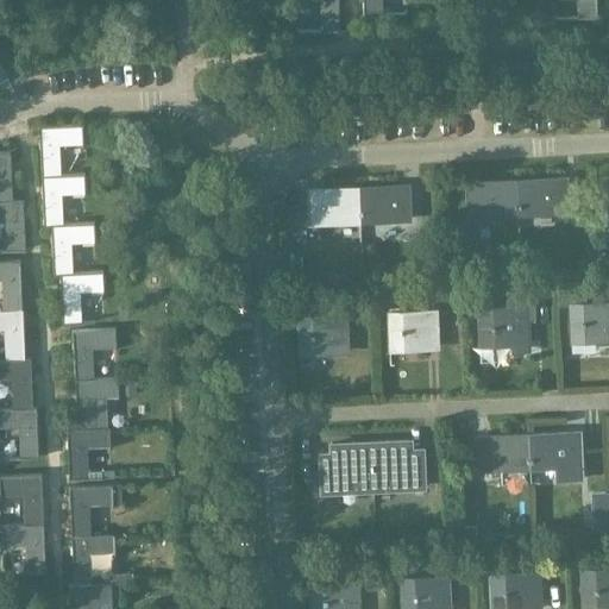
[(318,0),(320,32),(339,31),(337,0),(318,0)]
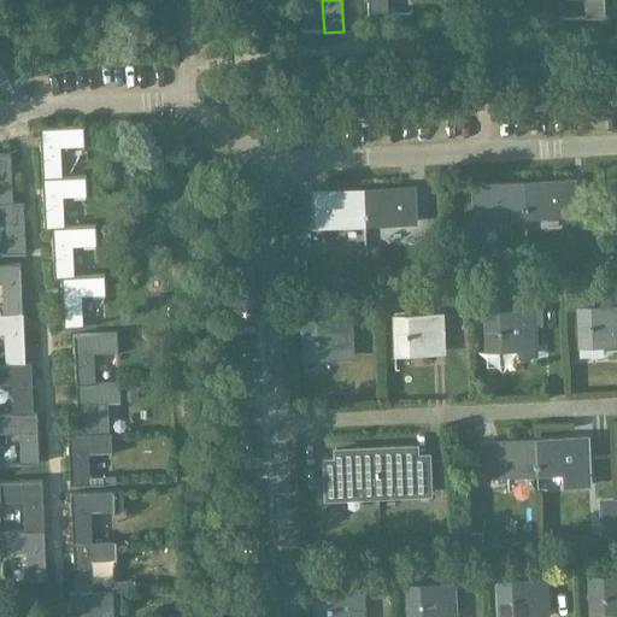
[(365,0),(366,19),(386,18),(385,0),(365,0)]
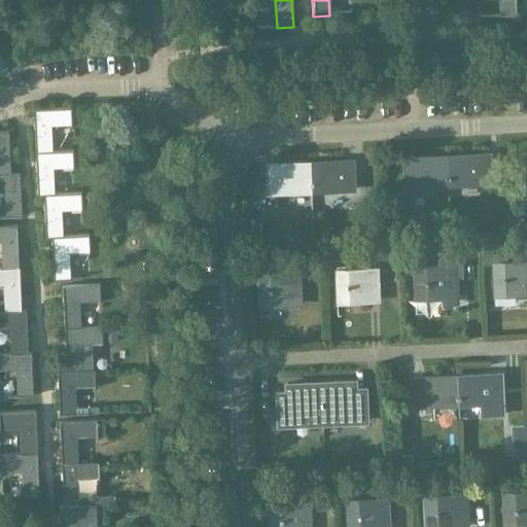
[(517,16),(516,0),(498,0),(499,18),(517,16)]
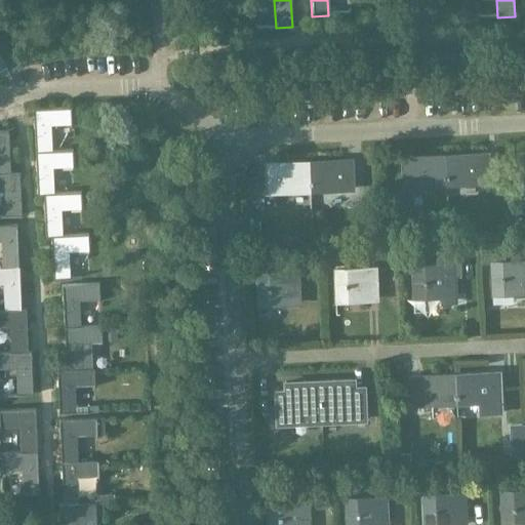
[(70,107),(33,109),(35,152),(51,151),(50,125),(71,124),(70,107)]
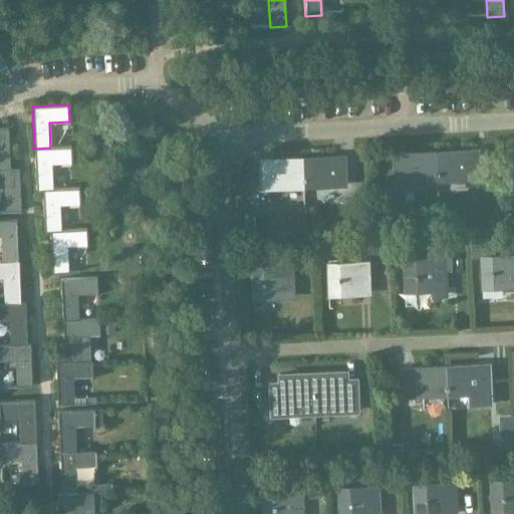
[(0,169),(10,169),(8,129),(0,129),(0,169)]
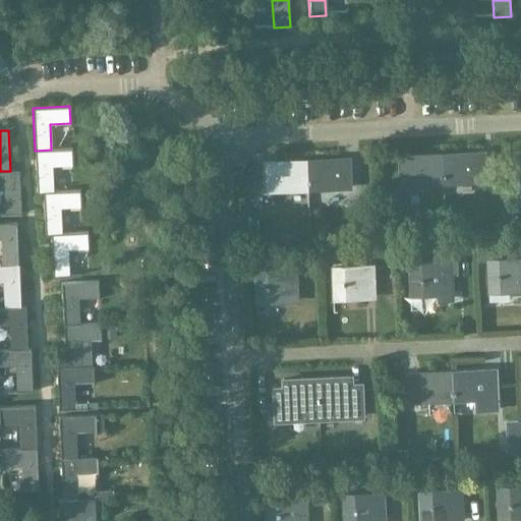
[(71,149),(51,150),(35,151),(36,193),(42,193),(53,192),(51,167),(72,166),(71,149)]
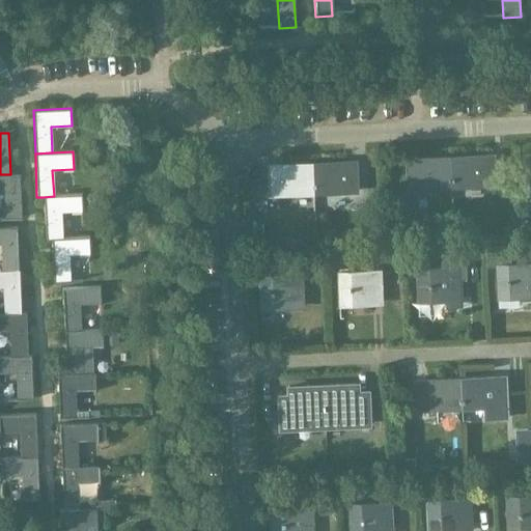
[(449,157),(448,157),(450,188),(451,188),(451,187),(495,185),(495,170),(482,170),(482,156),(449,157)]
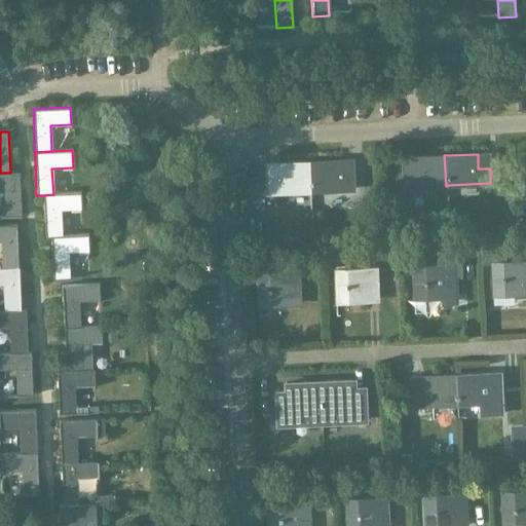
[(444,156),(411,157),(412,187),(445,185),(445,186),(446,186),(444,155),(443,155),(444,156)]
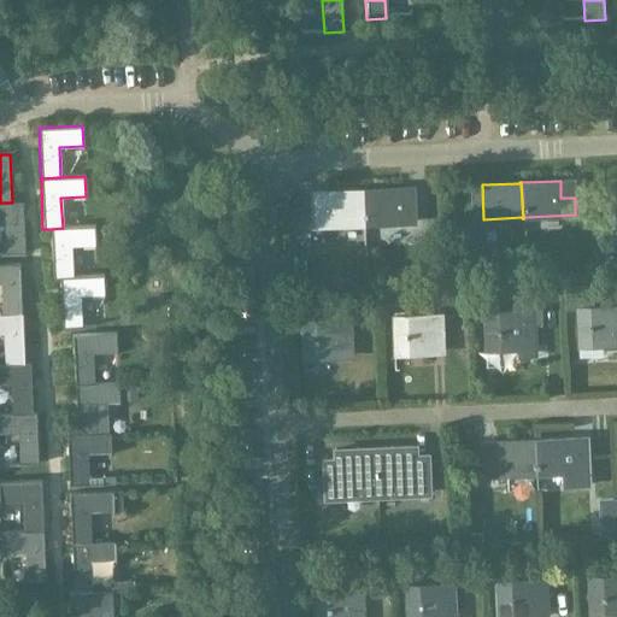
[(413,188),(362,191),(363,225),(415,223),(413,188)]
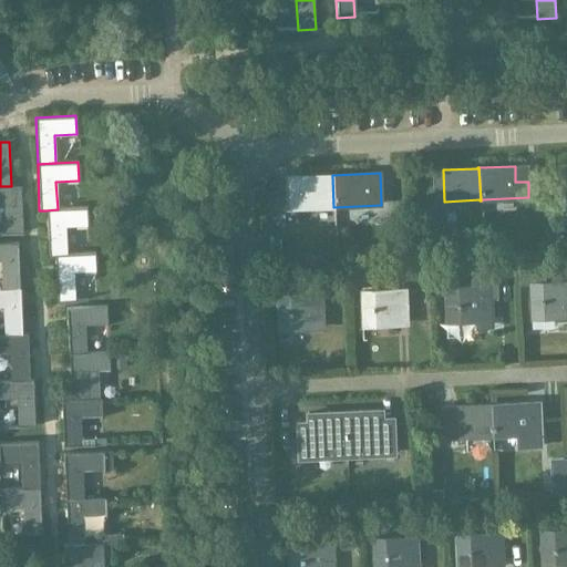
[(296,177),(285,177),(286,208),(332,206),(332,207),(333,207),(332,174),(331,174),(331,175),(296,176),(296,177)]
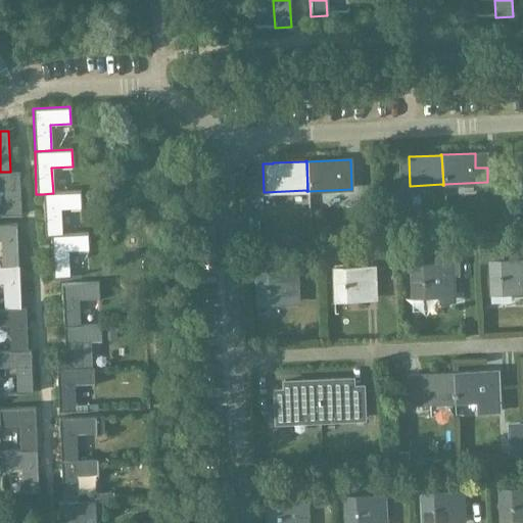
[(19,172),(10,172),(0,172),(0,188),(3,189),(4,216),(20,216),(19,172)]
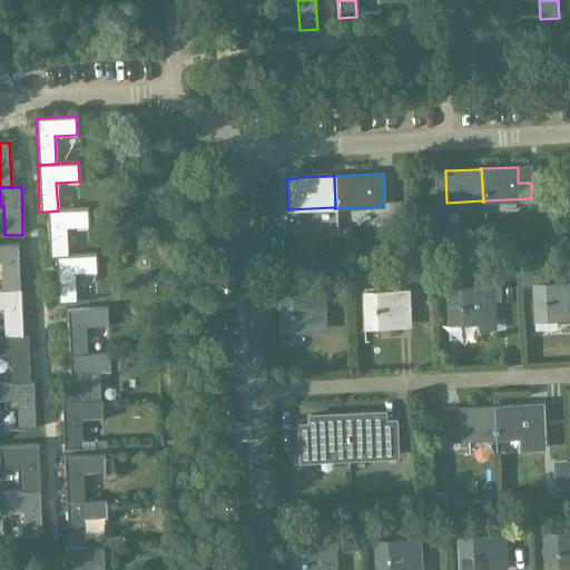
[(48,257),(55,257),(66,256),(65,227),(88,226),(87,209),(58,210),(46,212),(48,257)]
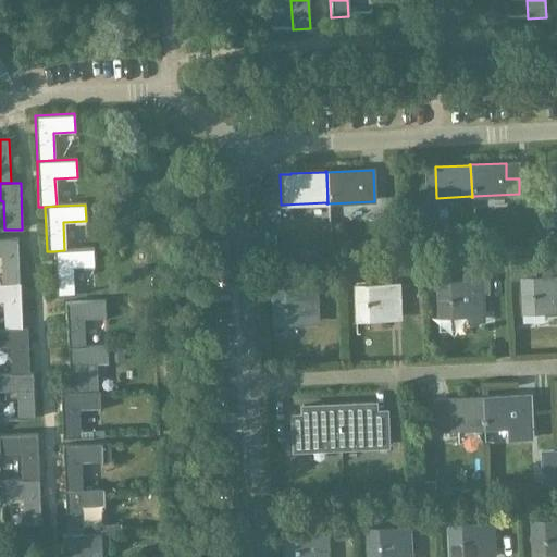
[(0,256),(0,257),(1,284),(19,284),(16,238),(0,238),(0,256)]
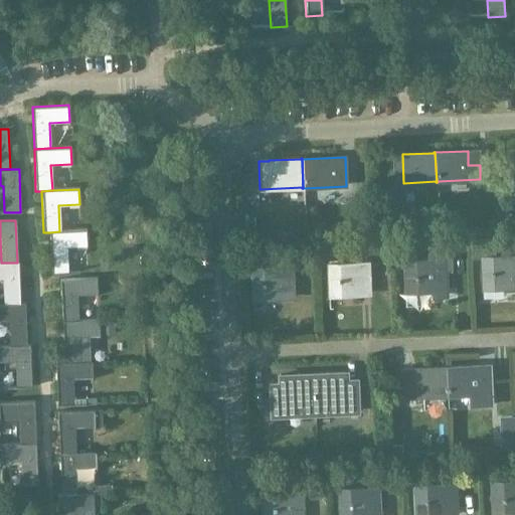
[(86,230),(59,231),(49,232),(51,274),(67,274),(66,246),(87,245),(86,230)]
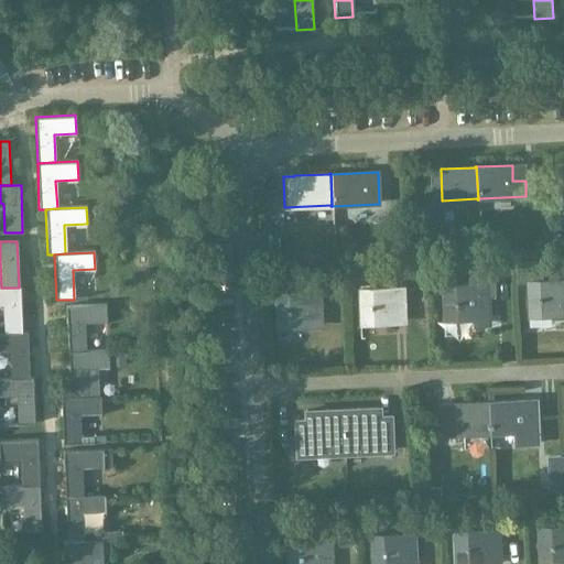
[(447,272),(434,273),(435,286),(441,285),(447,285),(447,272)]
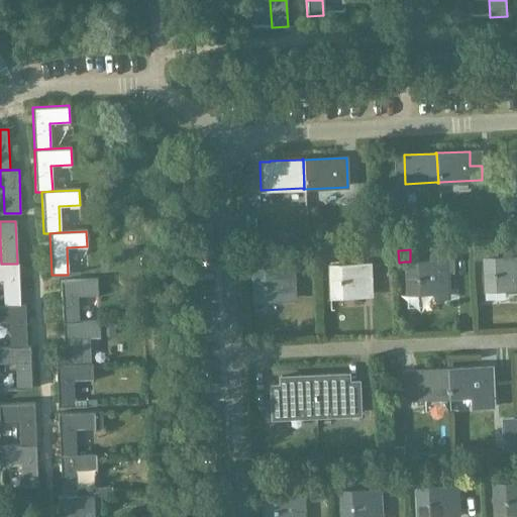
[(516,256),(481,259),(482,291),(483,291),(483,290),(513,288),(513,287),(513,280),(516,279),(516,256)]
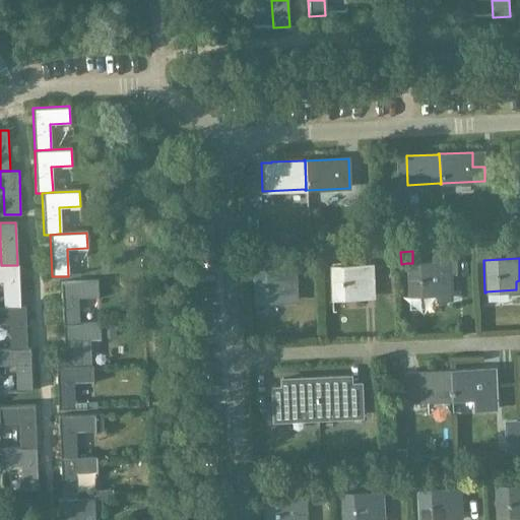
[(412,263),(406,263),(407,297),(408,297),(408,295),(436,294),(436,300),(445,300),(445,294),(451,293),(450,261),(449,261),(412,263)]
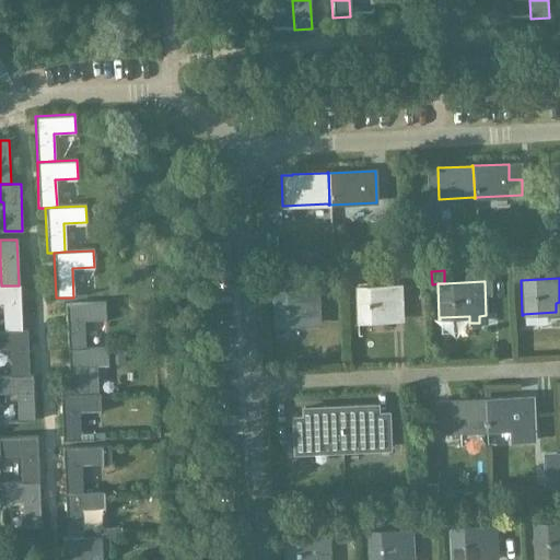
[(20,330),(20,329),(19,286),(1,286),(0,286),(0,303),(2,303),(3,330),(20,330)]
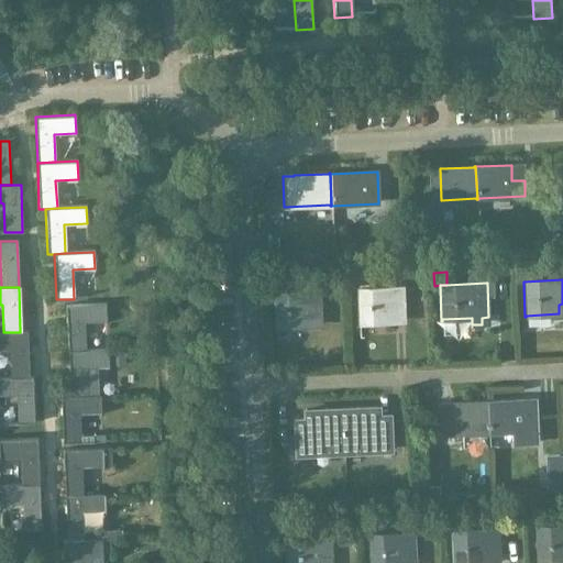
[(403,287),(356,289),(359,324),(360,324),(360,323),(392,322),(390,300),(403,300),(403,287)]
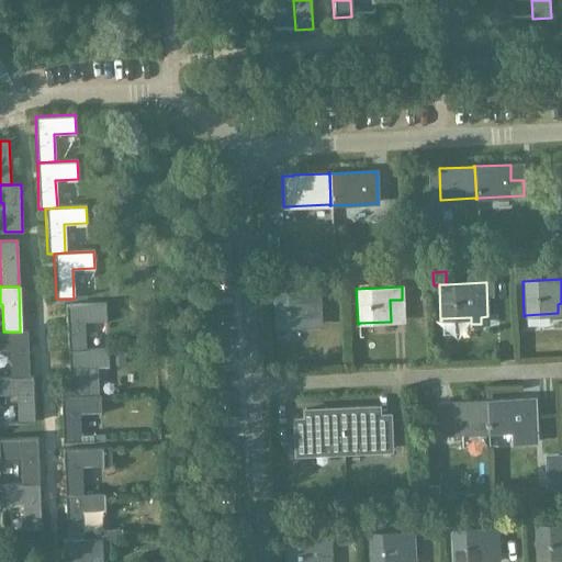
[(318,290),(272,292),(274,329),(276,329),(276,328),(308,326),(308,325),(307,325),(307,308),(318,308),(318,290)]
